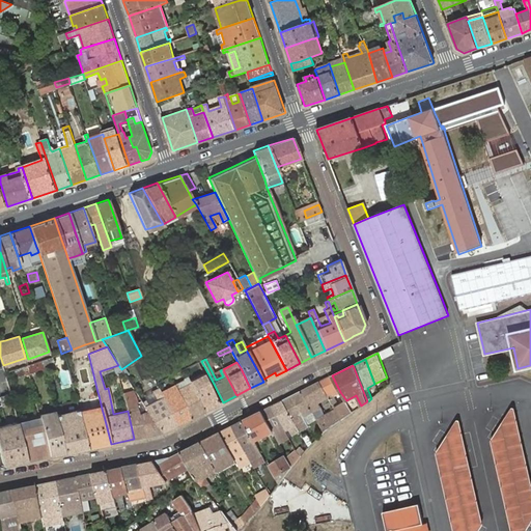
[(213,373),(216,380),(223,376),(220,370),(213,373)]
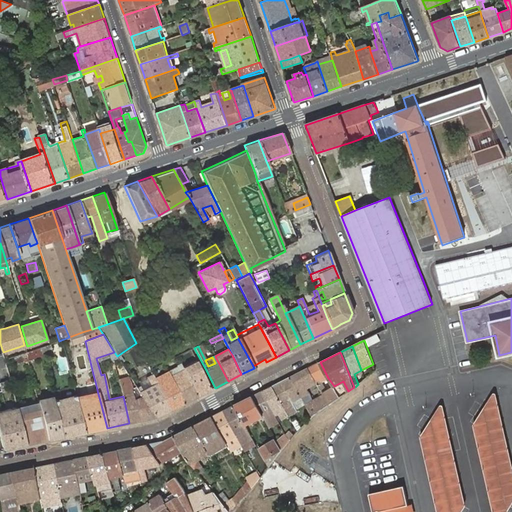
[(254,368),(266,362),(265,359),(253,366),(254,368)]
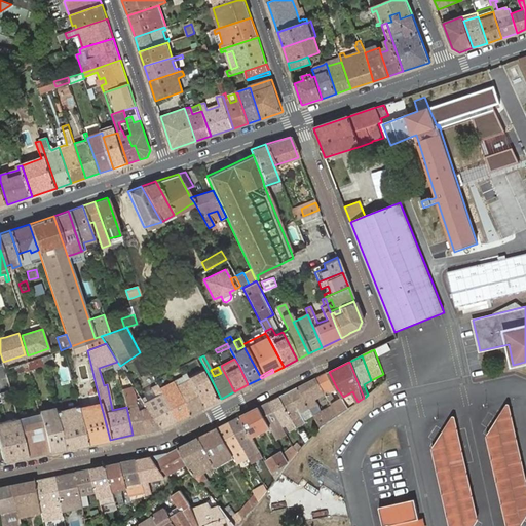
[(203,407),(217,401),(202,371),(201,370),(191,375),(192,377),(188,379),(203,407)]
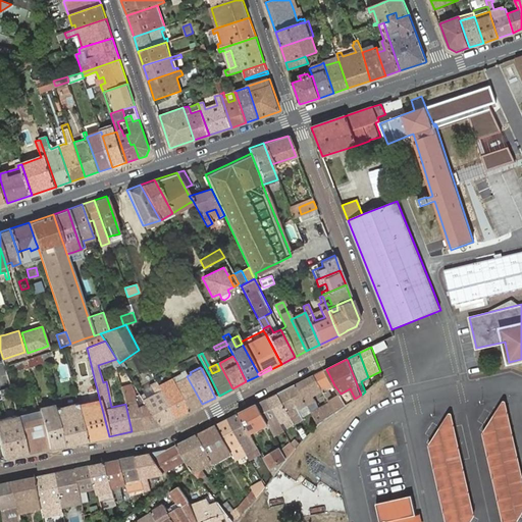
[(340,409),(347,404),(341,395),(333,399),(328,388),(334,385),(326,369),(314,375),(325,396),(329,402),(330,404),(335,412),(340,409)]
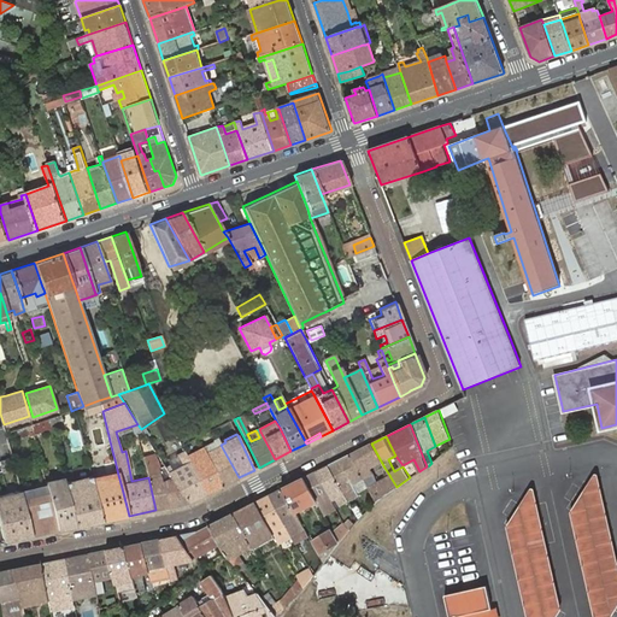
[(222,486),(239,477),(221,445),(218,439),(201,447),(205,452),(222,486)]
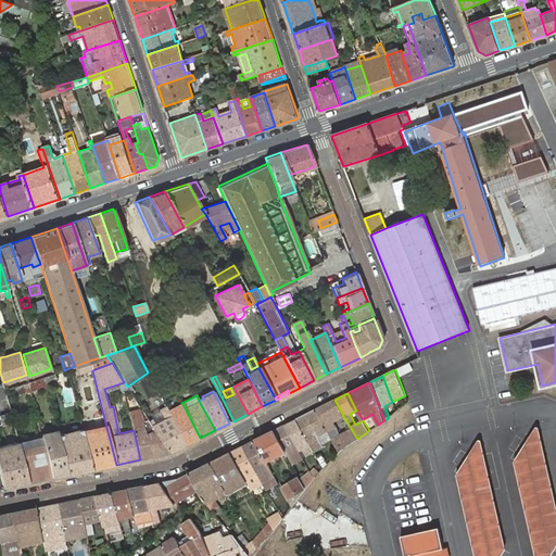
[(345,447),(357,439),(352,430),(340,436),(336,426),(332,420),(339,417),(342,424),(346,421),(335,400),(315,409),(327,431),(331,438),(339,452),(345,447)]
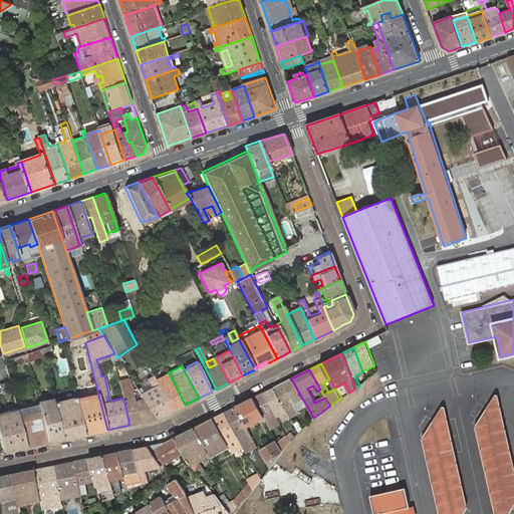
[(172,412),(185,405),(171,376),(168,372),(155,378),(158,383),(172,412)]
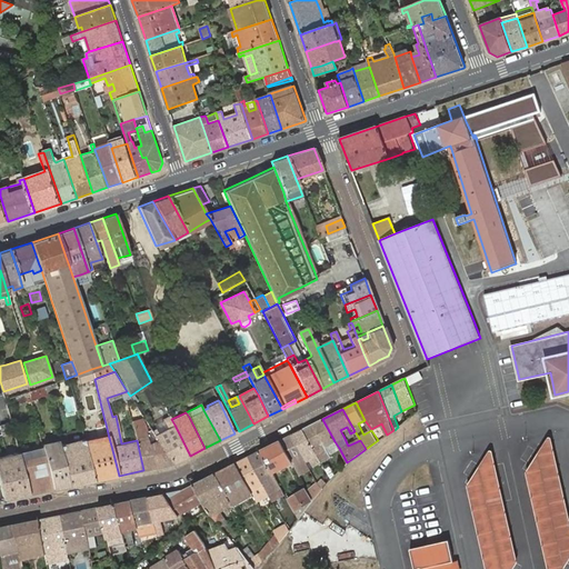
[(171,419),(169,415),(162,418),(165,423),(152,430),(158,439),(173,463),(190,456),(175,425),(171,419)]
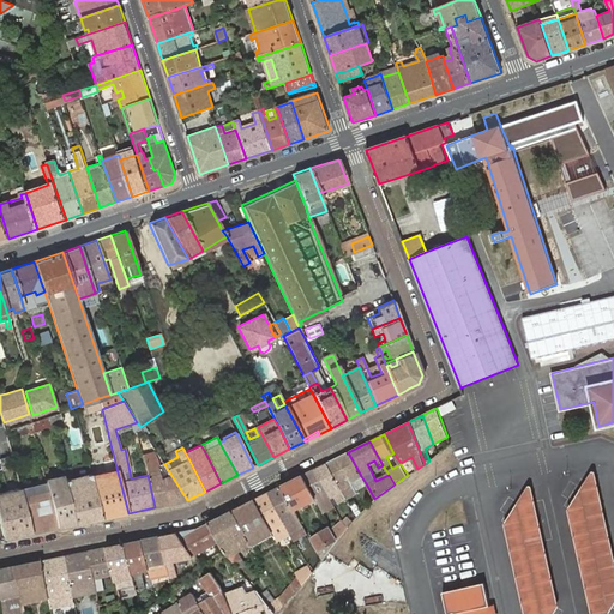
[(152,452),(143,455),(148,475),(155,507),(185,501),(187,500),(170,474),(160,476),(157,464),(156,459),(152,452)]
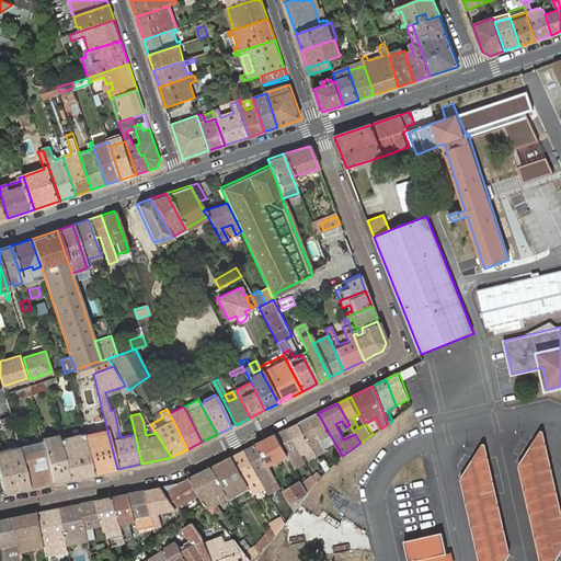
[(331,444),(334,442),(330,435),(318,413),(298,423),(317,456),(327,451),(320,441),(328,437),(331,444)]
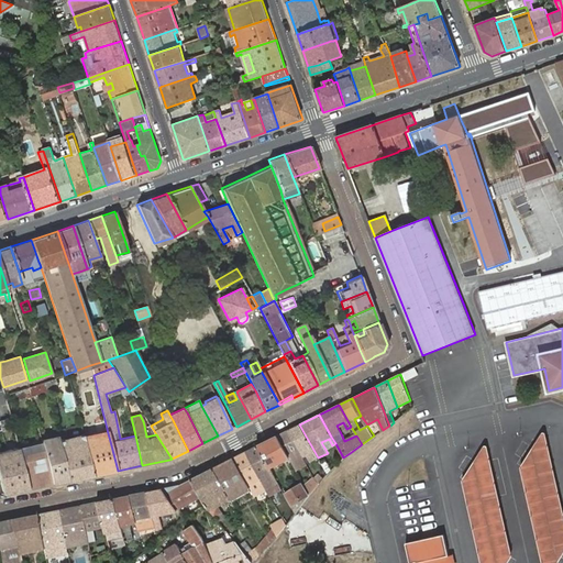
[(13,429),(11,418),(0,420),(0,423),(2,432),(13,429)]
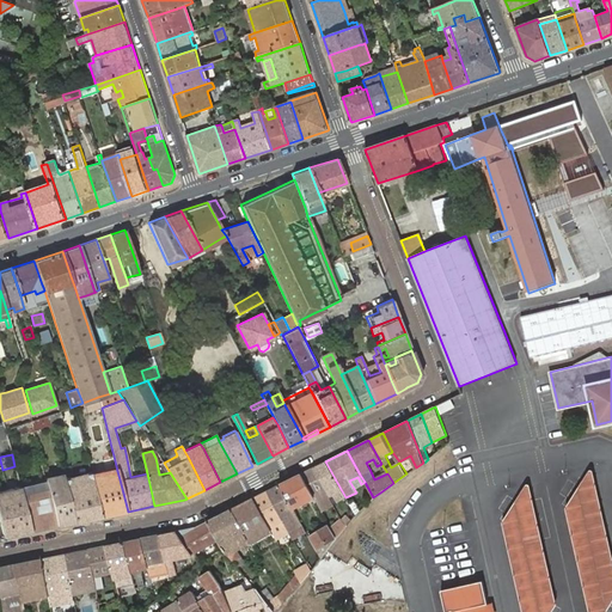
[(117,471),(114,456),(103,458),(106,472),(91,475),(92,481),(102,518),(128,512),(120,479),(117,471)]
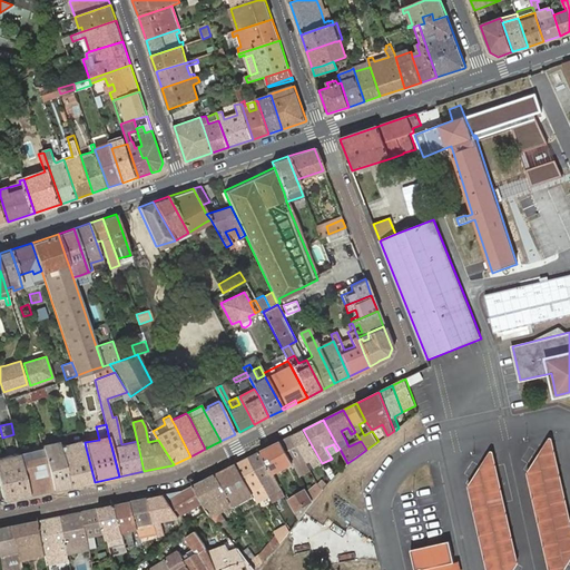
[(153,431),(151,430),(146,431),(148,442),(158,440),(153,431)]
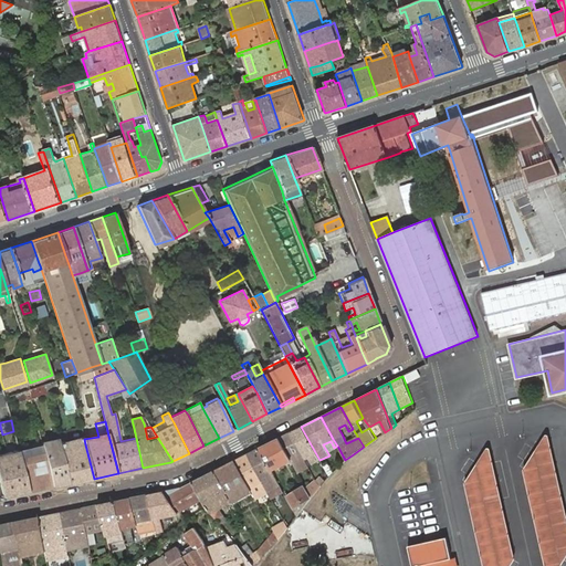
[(289,433),(304,458),(310,456),(314,462),(320,460),(301,427),(289,433)]
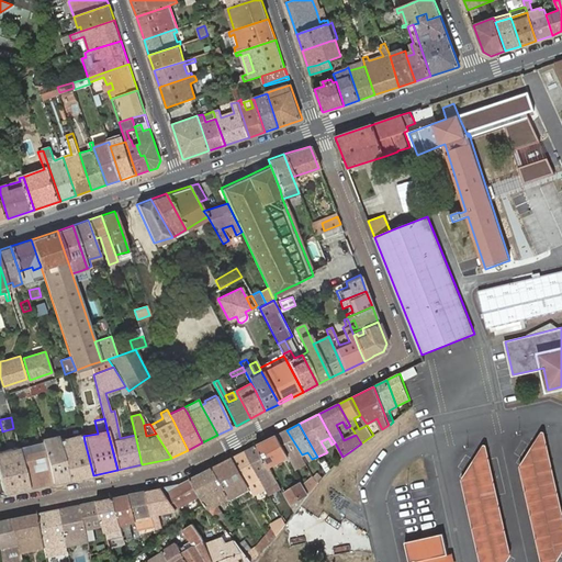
[(295,468),(306,462),(302,454),(287,430),(277,435),(289,457),(295,468)]
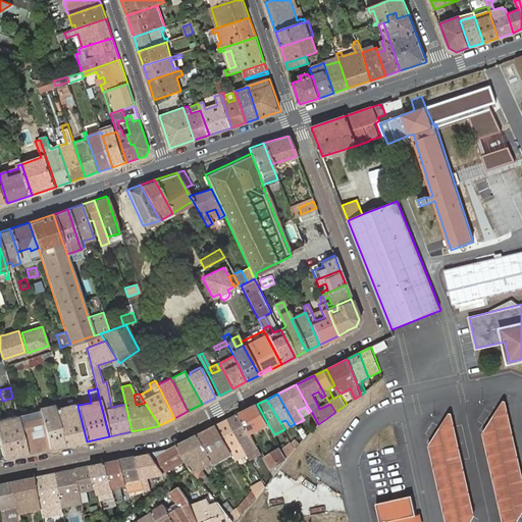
[(515,521),(521,511),(521,473),(506,401),(505,400),(504,400),(502,400),(482,432),(503,521),(504,521),(515,521)]
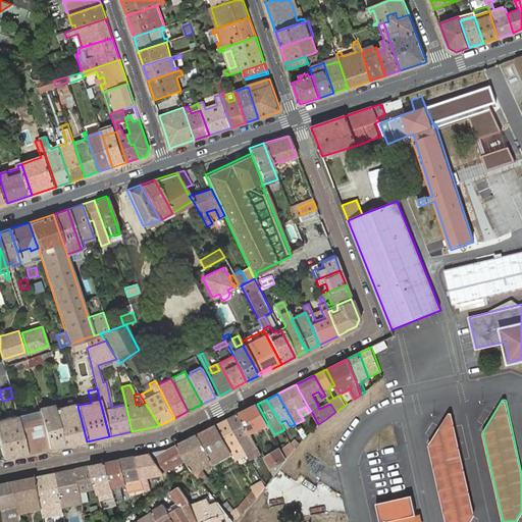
[(58,408),(55,409),(64,446),(87,441),(79,410),(77,405),(77,404),(67,406),(58,408)]
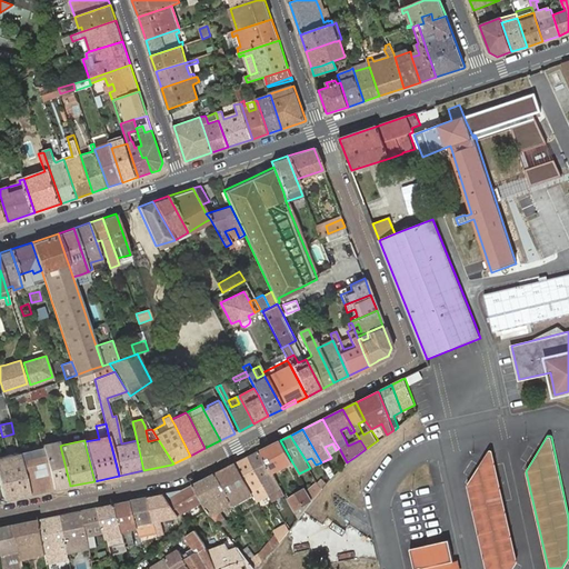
[(280,440),(260,451),(272,472),(292,462),(280,440)]
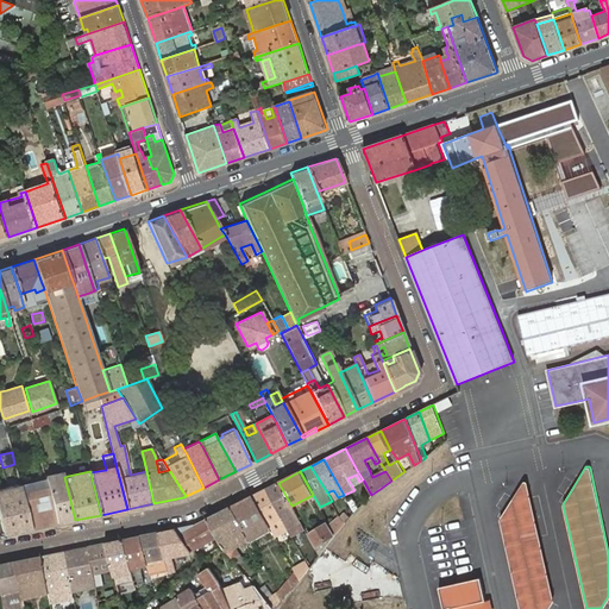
[(64,477),(63,472),(45,476),(48,488),(57,523),(75,520),(64,477)]
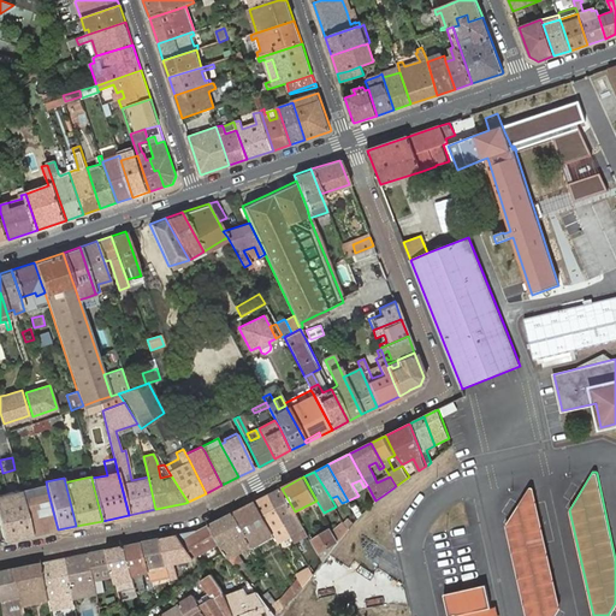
[(58,529),(48,493),(27,497),(23,485),(19,486),(19,490),(31,535),(58,529)]
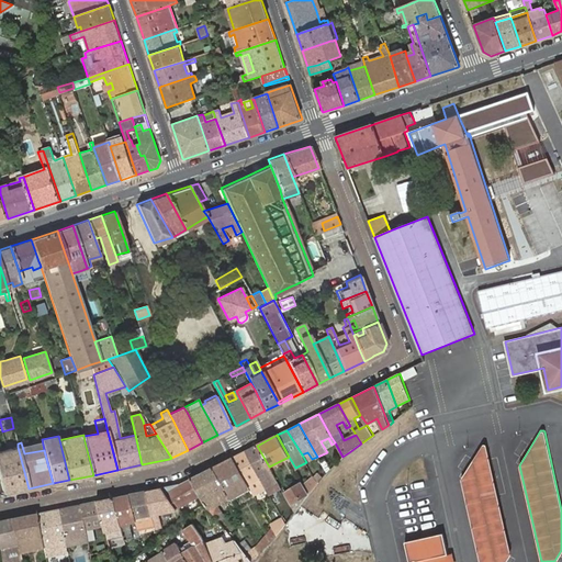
[(510,552),(485,445),(485,444),(484,444),(482,444),(461,478),(480,561),(505,561),(509,555),(510,553),(510,552)]
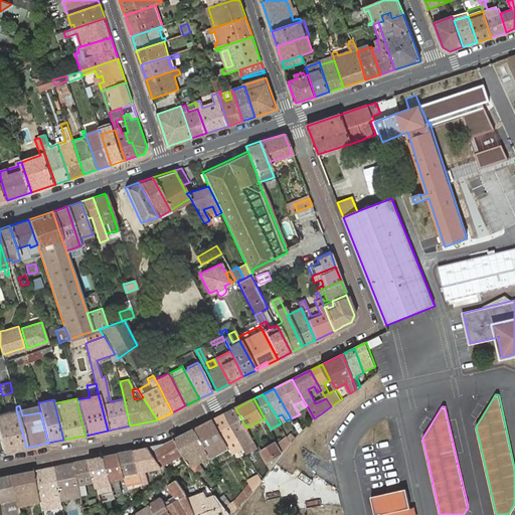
[(252,450),(258,447),(246,427),(235,408),(224,413),(243,449),(250,445),(252,450)]
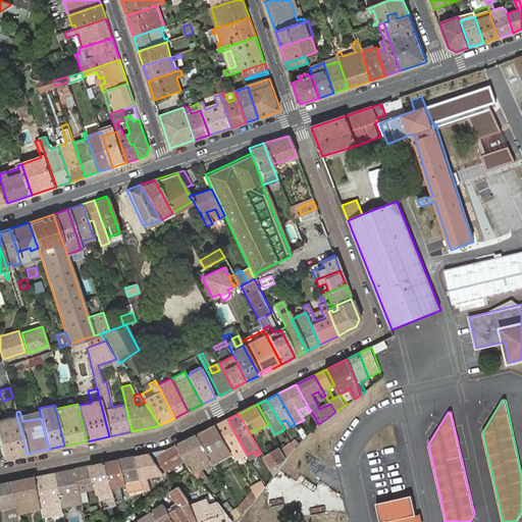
[(0,445),(3,458),(27,454),(16,415),(0,418),(0,445)]
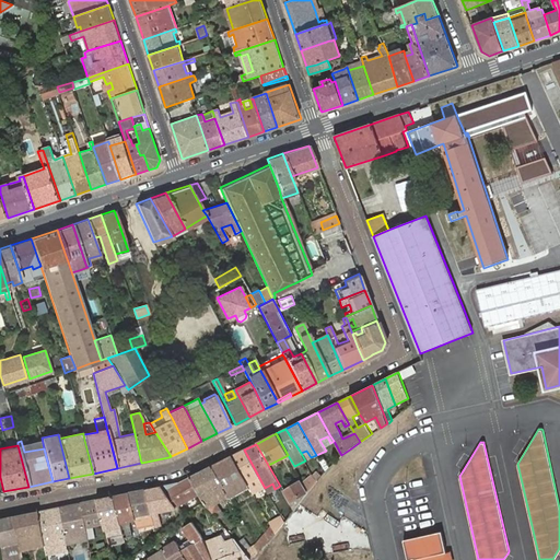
[(257,492),(265,488),(244,450),(232,456),(243,476),(248,487),(252,491),(257,492)]
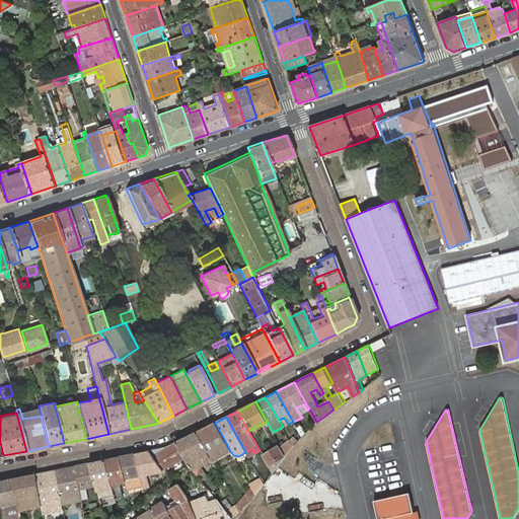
[(197,432),(213,460),(221,456),(216,447),(225,441),(215,423),(197,432)]
